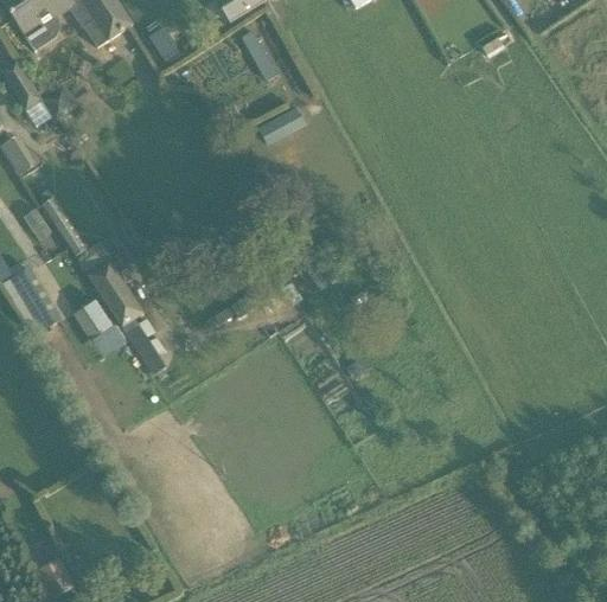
[(97,46),(133,23),(117,0),(72,0),(2,0),(36,50),(52,39),(53,38),(56,37),(57,34),(58,33),(59,31),(59,29),(61,26),(61,24),(61,21),(59,20),(59,18),(58,15),(70,7),(97,46)]
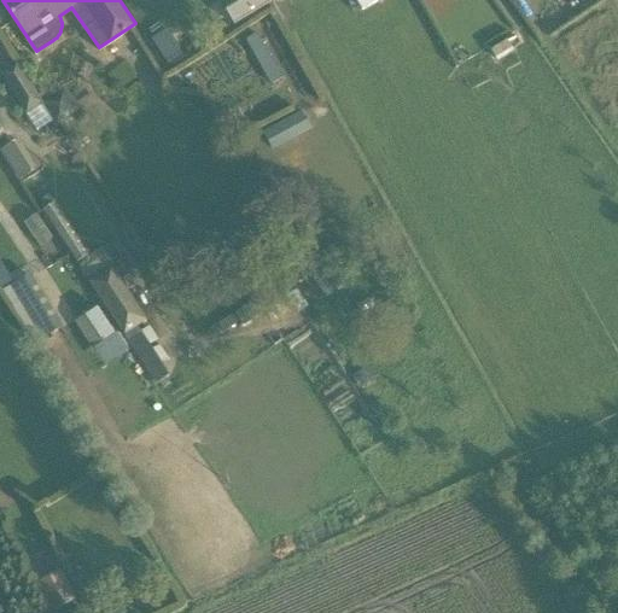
[(220,0),(233,22),(269,0),(220,0)]
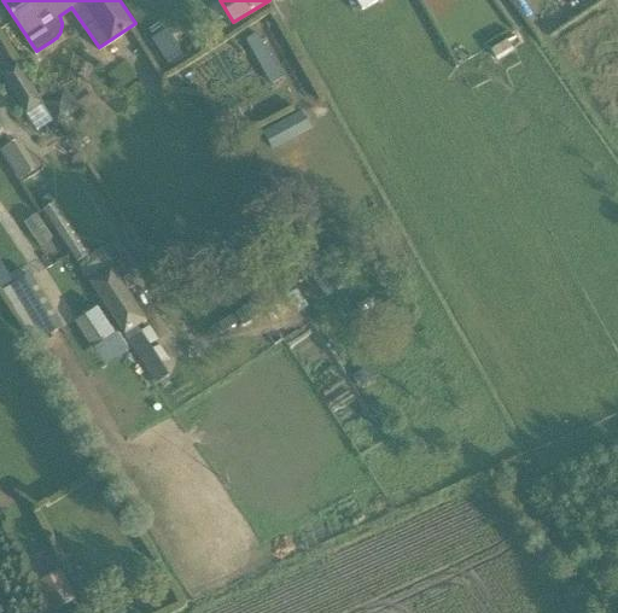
[(167,27),(152,36),(169,63),(184,53),(167,27)]
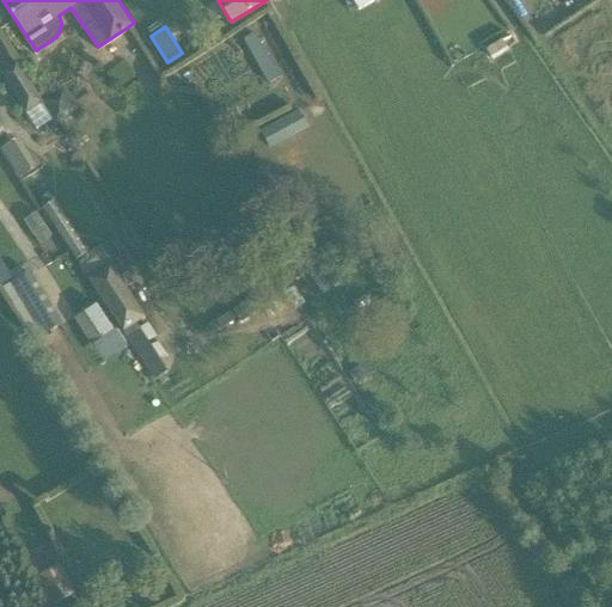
[(243,36),(268,81),(280,75),(255,30),(243,36)]
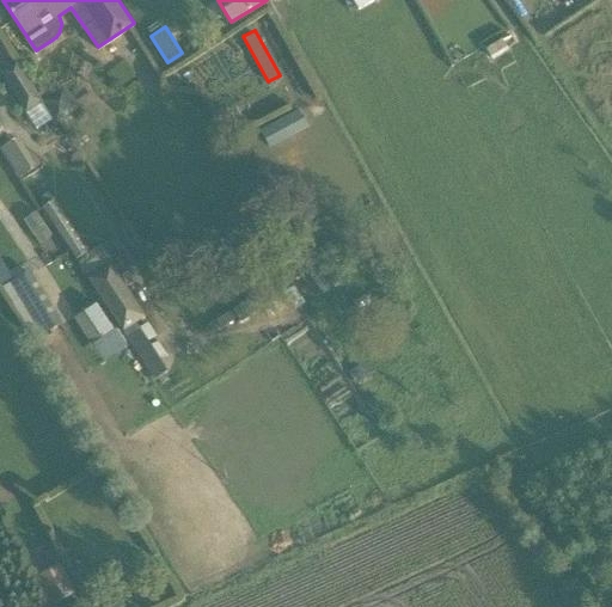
[(40,100),(42,98),(17,59),(0,68),(0,69),(35,127),(50,117),(40,100)]
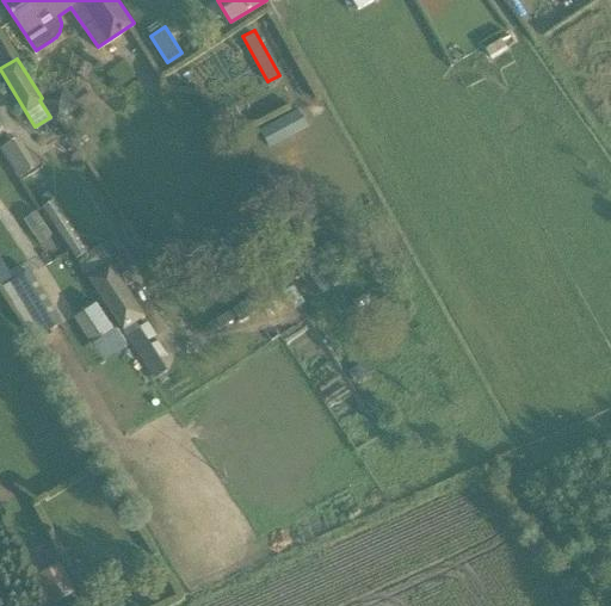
[(43,100),(56,121),(79,105),(63,84),(42,98),(43,100)]
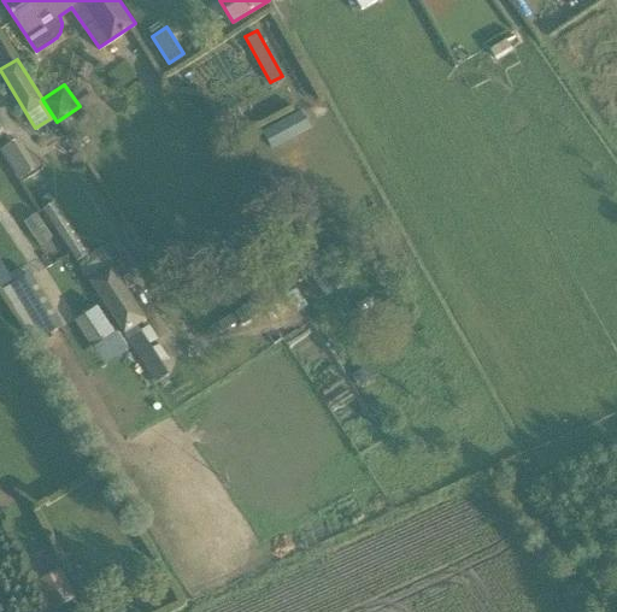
[(270,146),(311,125),(301,107),(260,128),(270,146)]
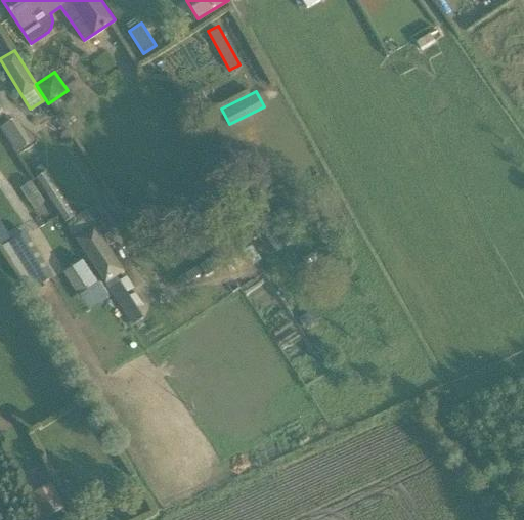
[(56,119),(47,125),(53,134),(62,128),(56,119)]
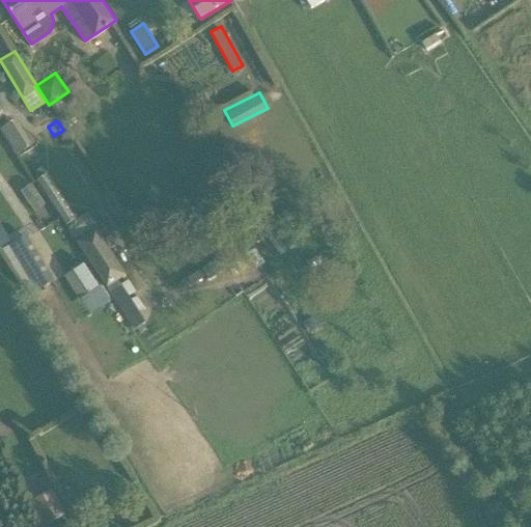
[(46,175),(36,182),(64,225),(75,219),(46,175)]
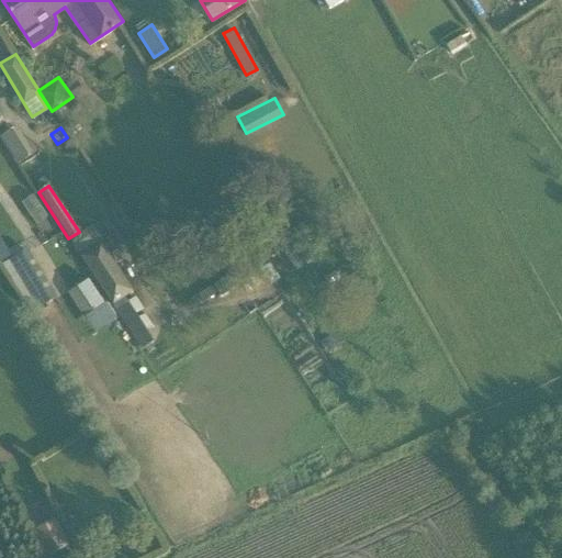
[(81,255),(113,303),(134,289),(102,241),(81,255)]
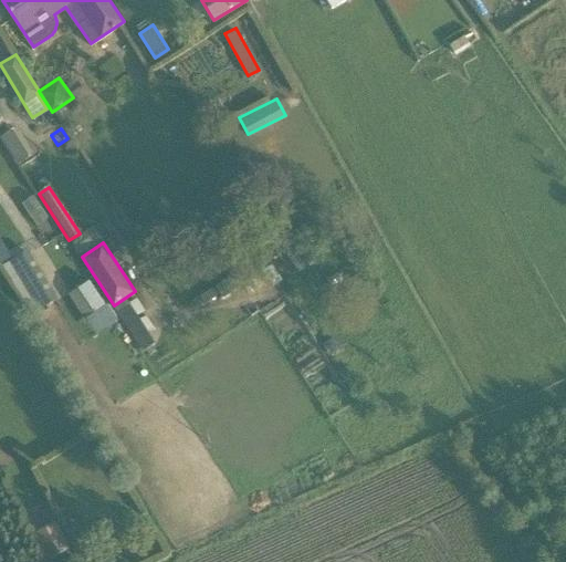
[(9,260),(39,309),(58,298),(28,249),(9,260)]
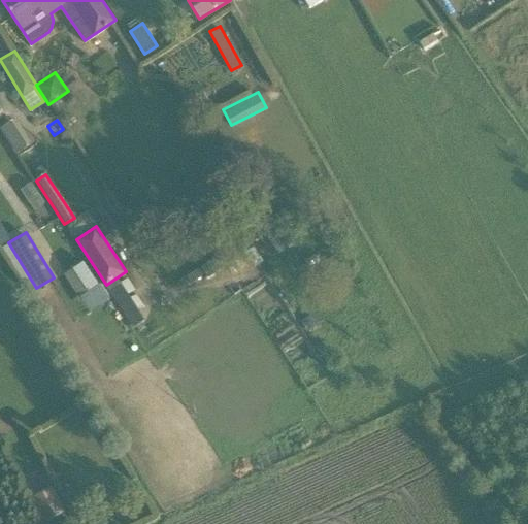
[(83,258),(62,272),(89,309),(109,295),(83,258)]
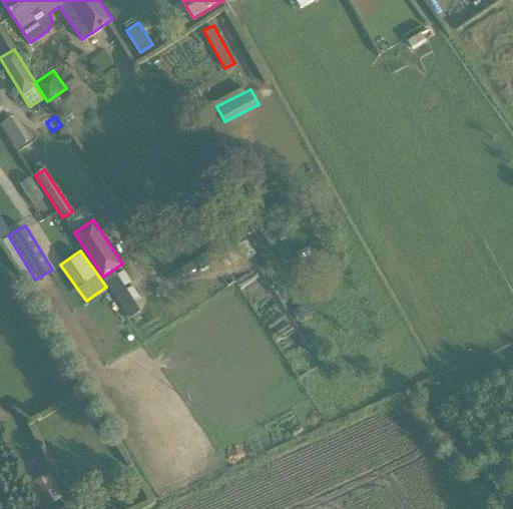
[(49,472),(30,482),(42,505),(61,495),(49,472)]
